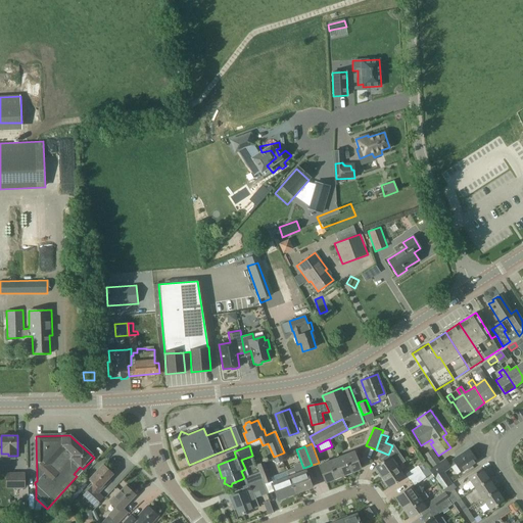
[(444,458),(429,469),(435,479),(452,468),(456,464),(461,471),(476,461),(468,449),(453,460),(448,463),(444,458)]
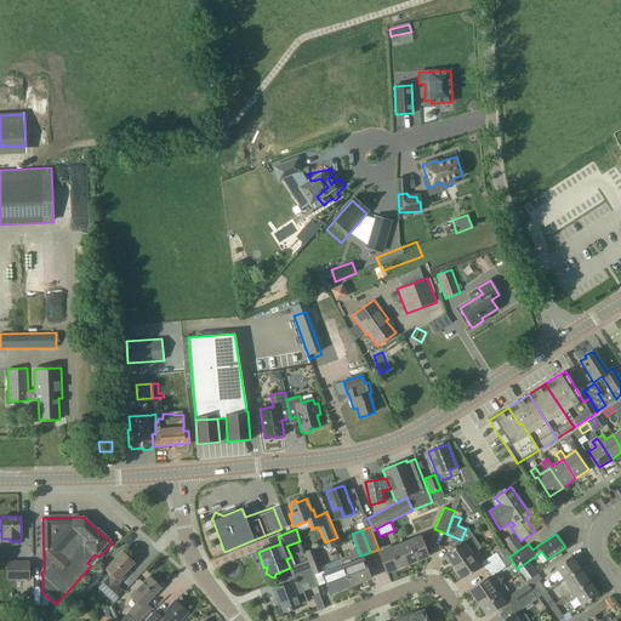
[(406,564),(427,557),(420,536),(399,545),(406,564)]
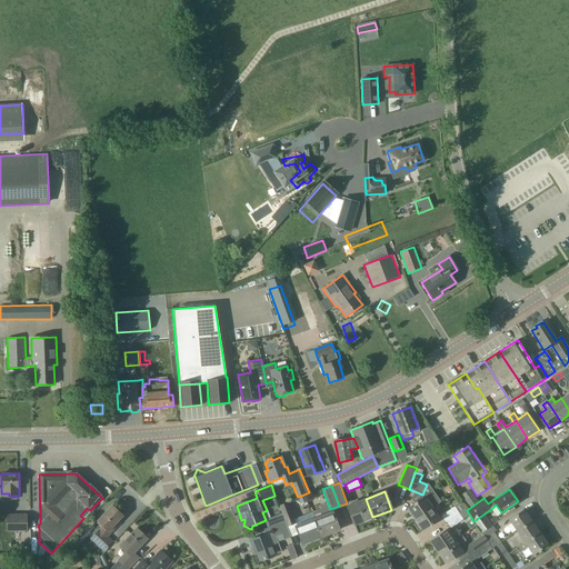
[(416,519),(438,505),(437,503),(440,502),(435,495),(427,499),(425,496),(408,508),(416,519)]
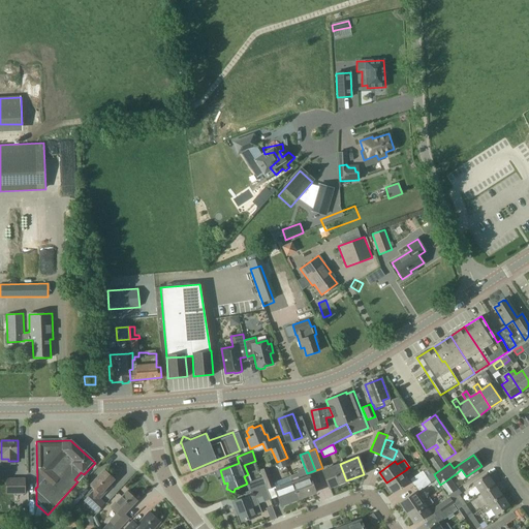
[(330,488),(346,480),(340,464),(322,470),(330,488)]
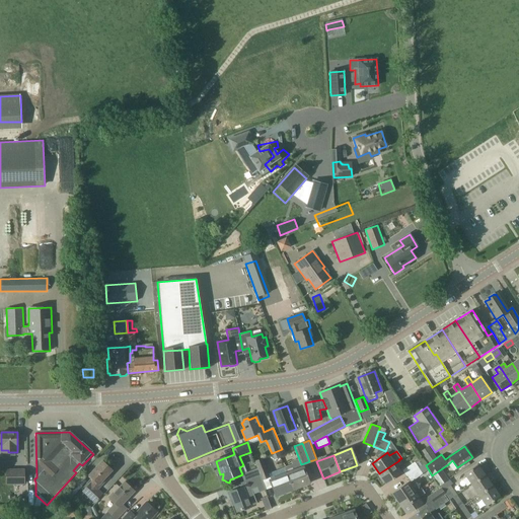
[(254,461),(260,475),(262,480),(270,477),(269,476),(263,458),(261,458),(258,459),(254,461)]
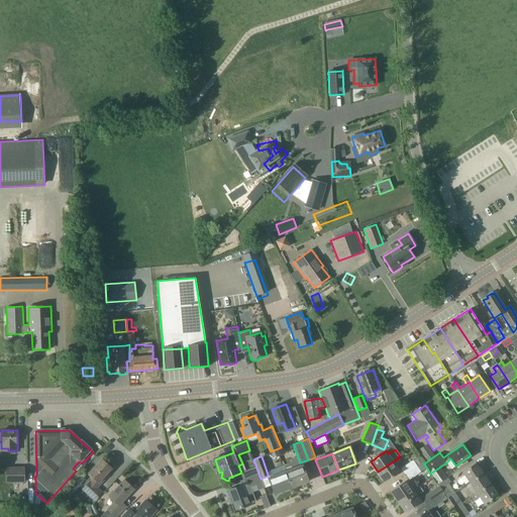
[(398,458),(378,472),(385,482),(400,471),(396,464),(400,461),(398,458)]
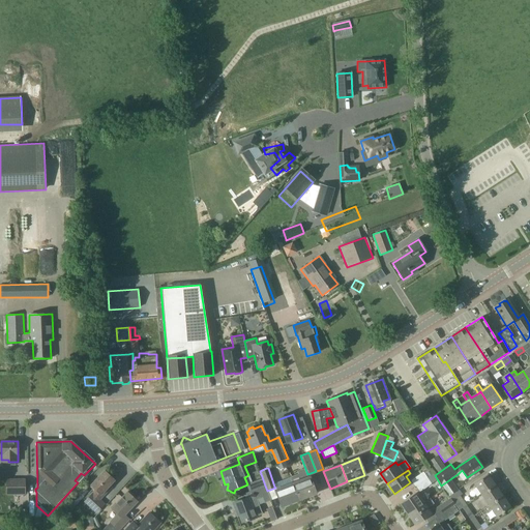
[(95,512),(104,504),(99,500),(109,491),(107,489),(114,480),(104,471),(90,486),(96,490),(85,502),(95,512)]
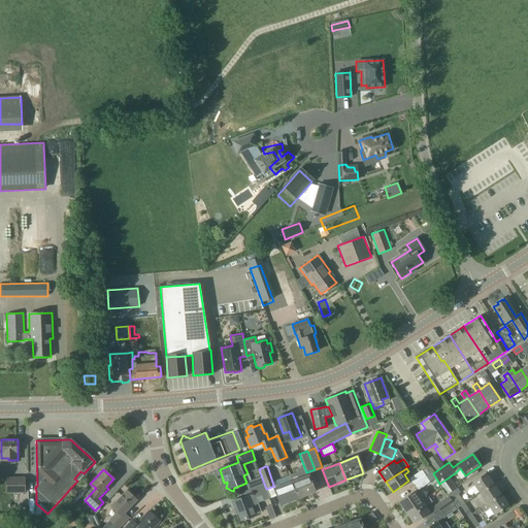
[(422,470),(409,479),(415,486),(426,477),(422,470)]
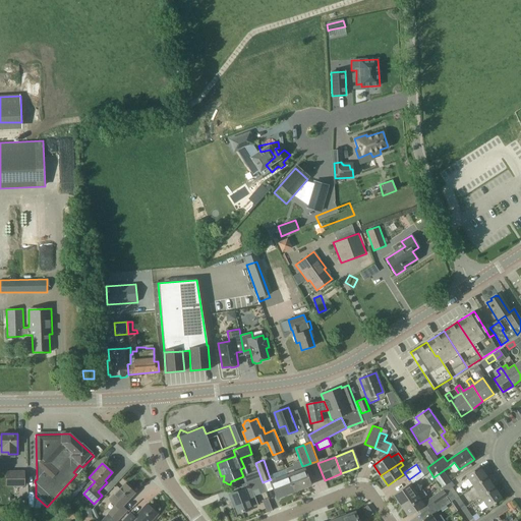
[(473,486),(486,477),(479,467),(466,476),(473,486)]
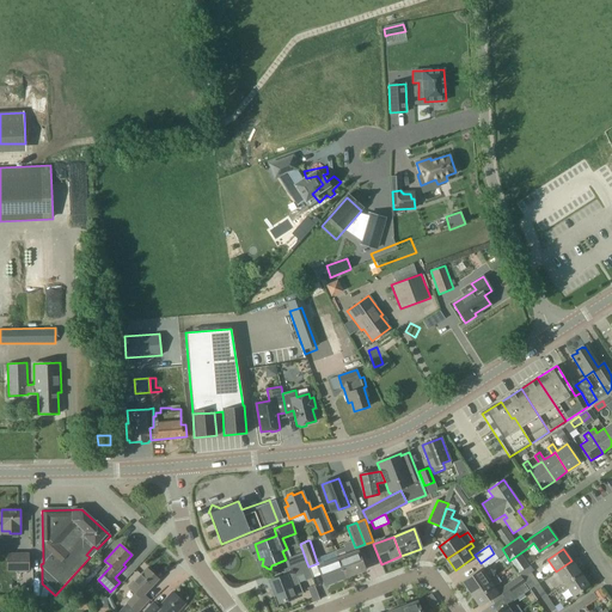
[(338,558),(346,577),(365,570),(357,551),(338,558)]
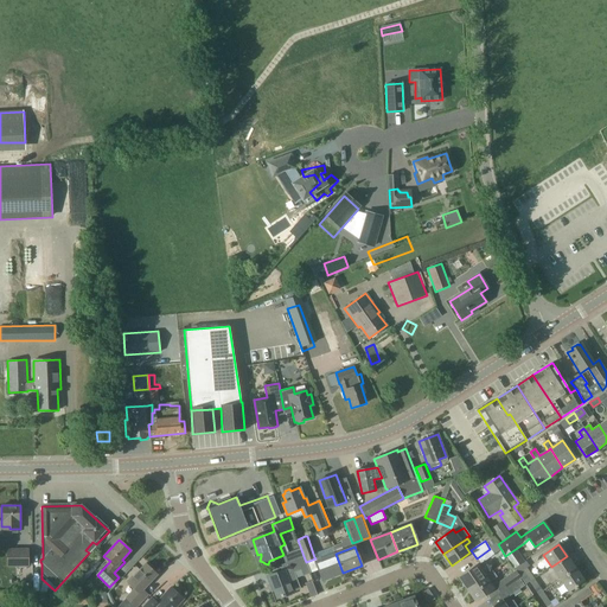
[(27,564),(27,548),(7,548),(7,564),(27,564)]
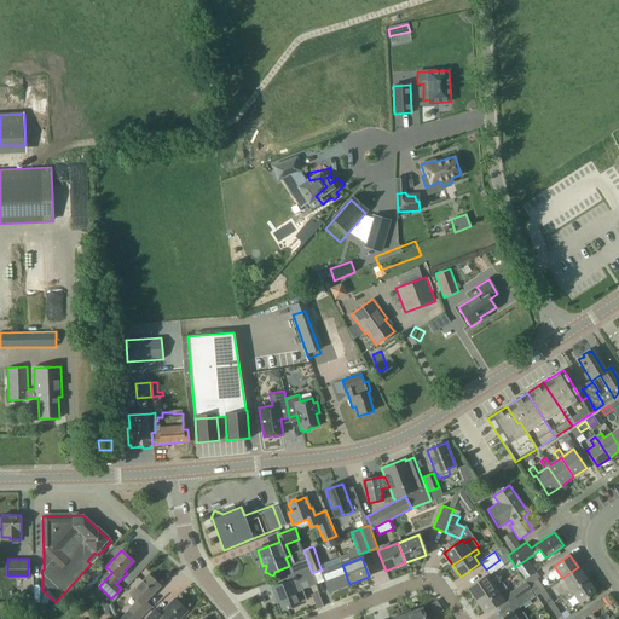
[(499,560),(486,570),(490,574),(504,565),(499,560)]
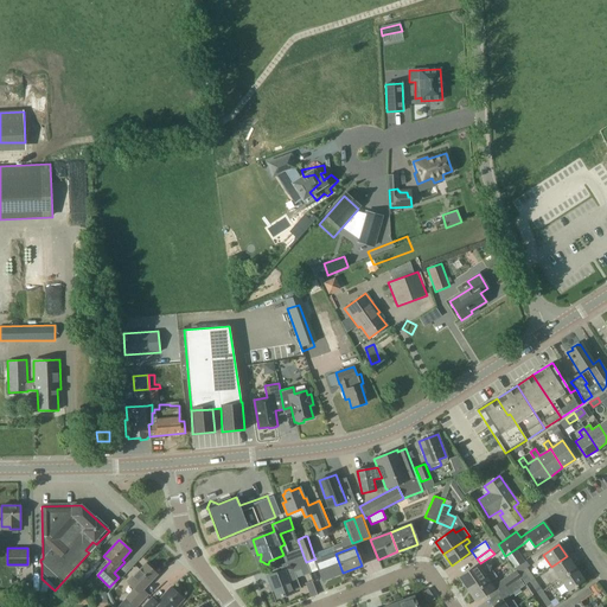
[(336,554),(315,561),(323,581),(343,573),(336,554)]
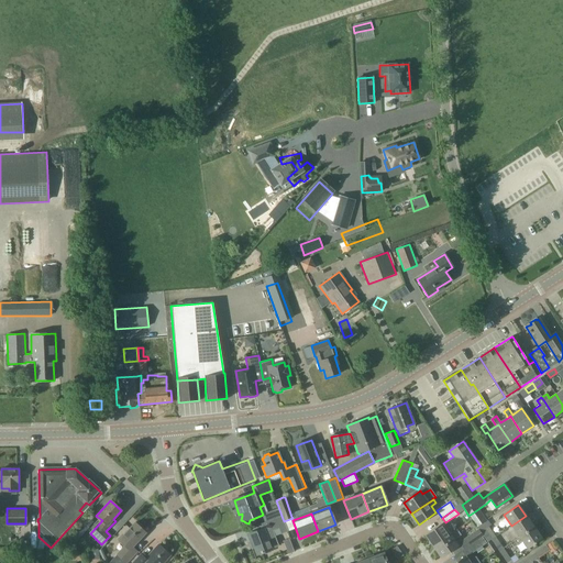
[(282,516),(268,520),(265,522),(265,523),(262,525),(264,529),(247,536),(252,549),(254,548),(255,550),(257,555),(261,554),(264,552),(265,554),(272,552),(271,550),(272,550),(272,549),(278,547),(273,531),(279,528),(282,533),(282,534),(288,532),(286,525),(284,521),(282,516)]
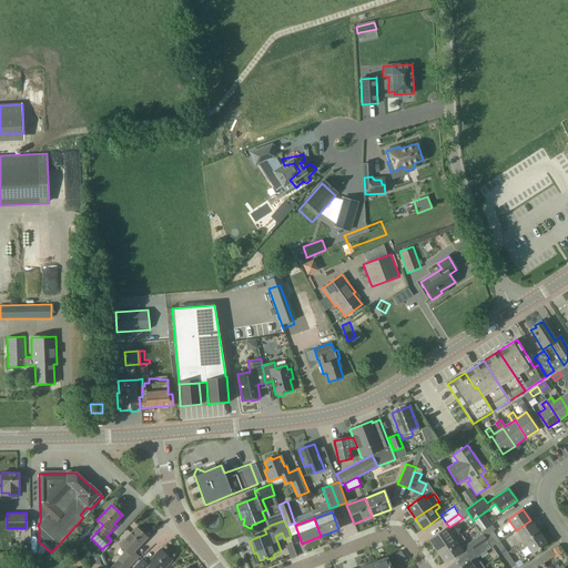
[(530,520),(516,530),(524,541),(524,543),(538,533),(530,520)]
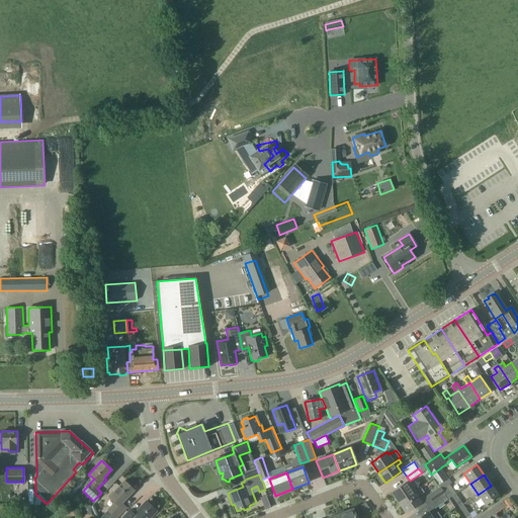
[(448,478),(439,485),(442,491),(444,493),(448,499),(457,493),(457,492),(455,493),(449,485),(451,483),(448,478)]
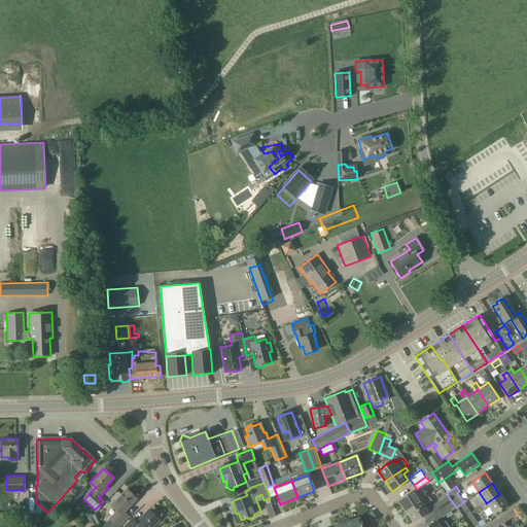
[(68,510),(83,493),(77,488),(63,504),(68,510)]
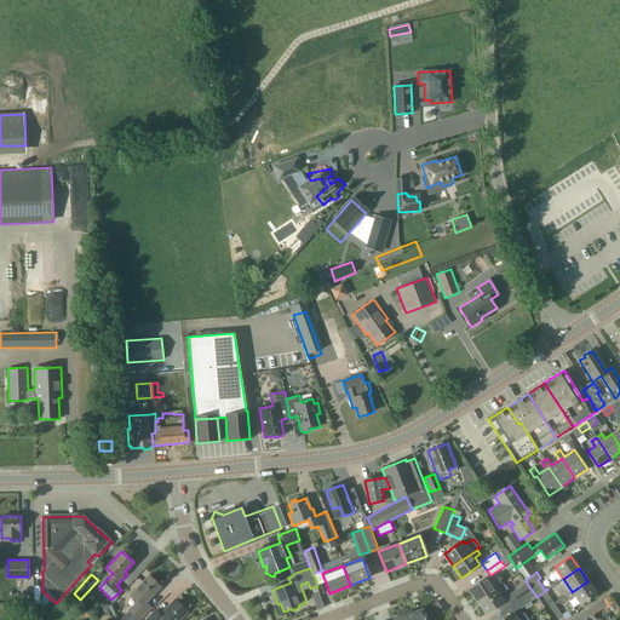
[(138,619),(148,609),(143,606),(160,587),(148,577),(131,596),(137,602),(128,612),(138,619)]
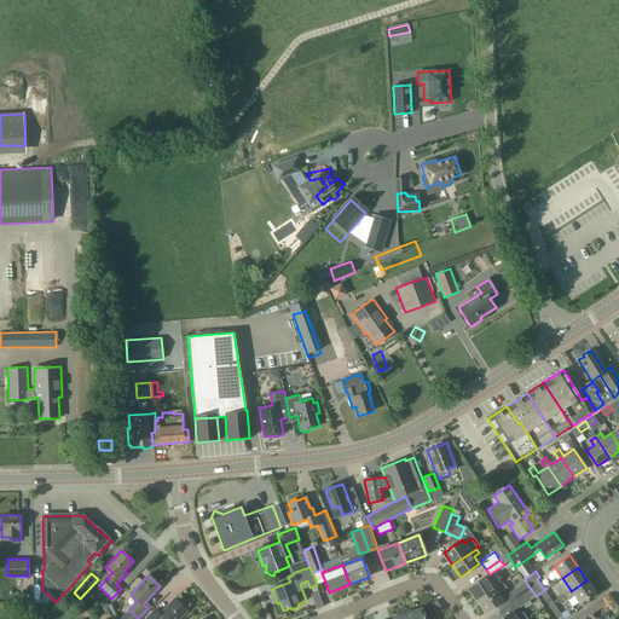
[(478,601),(503,583),(498,577),(491,582),(487,577),(469,589),(478,601)]
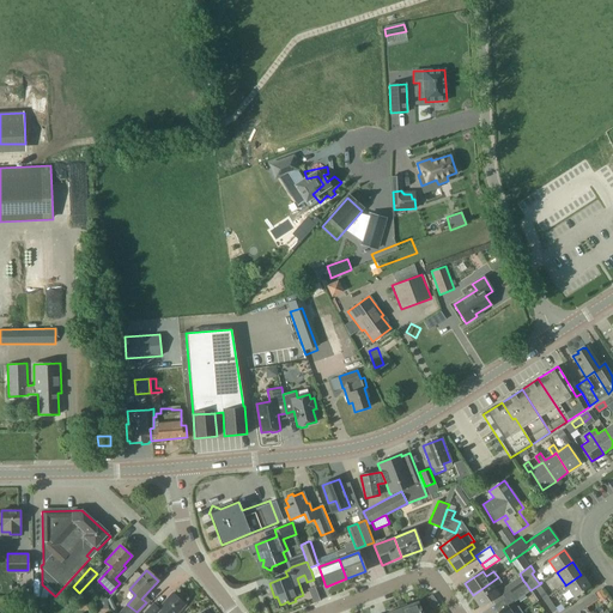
[(589,587),(581,575),(565,586),(565,584),(559,588),(563,594),(568,589),(574,598),(589,587)]
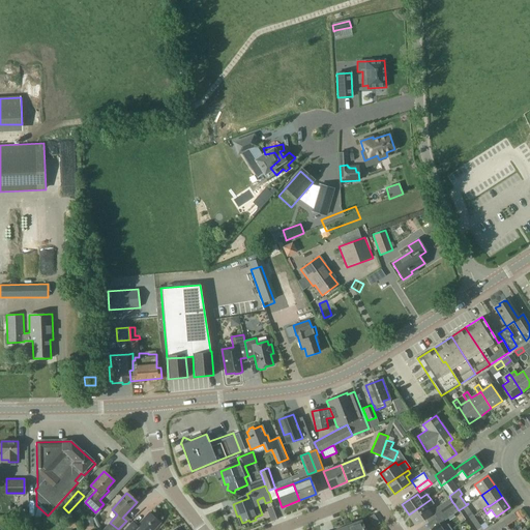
[(427,524),(437,518),(437,517),(433,512),(431,513),(427,508),(434,503),(431,499),(409,514),(415,524),(423,519),(427,524)]
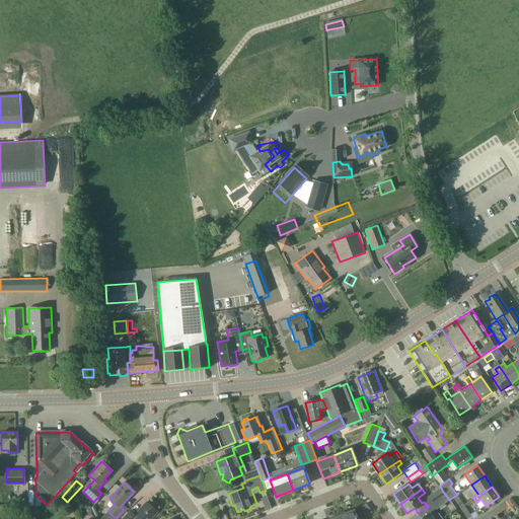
[(434,502),(445,494),(443,492),(437,496),(435,492),(423,500),(424,502),(428,506),(434,502)]
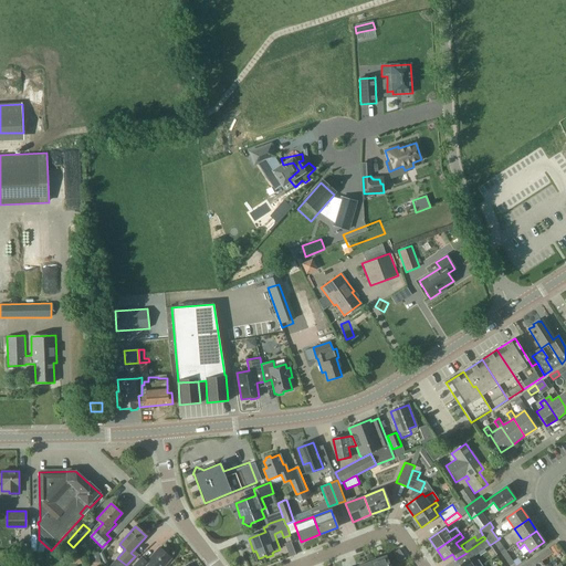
[(496,555),(500,553),(506,548),(500,538),(490,545),(496,555)]
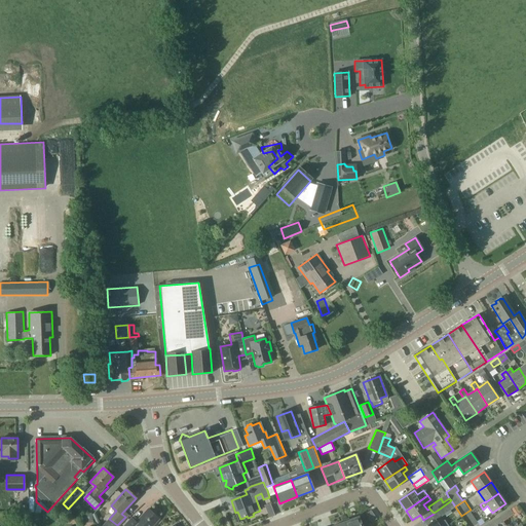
[(29,514),(30,505),(13,504),(13,514),(29,514)]
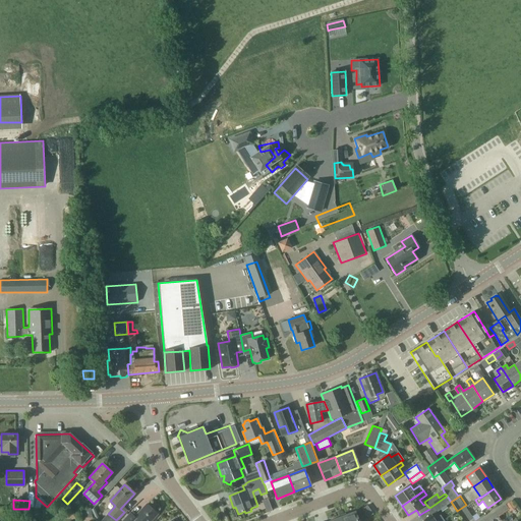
[(495,512),(498,516),(509,509),(509,510),(514,507),(511,503),(507,506),(506,504),(495,512)]
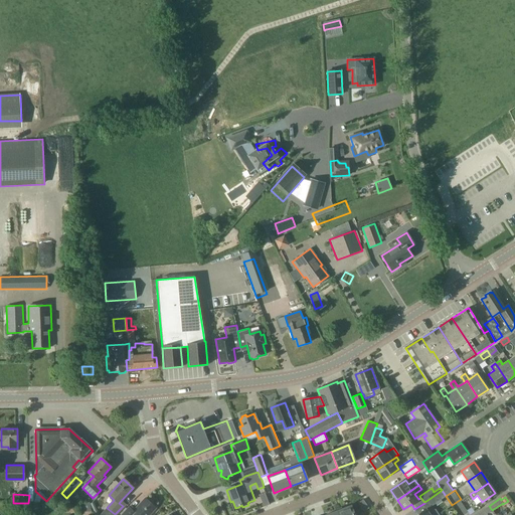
[(148,514),(155,508),(145,498),(131,513),(127,509),(121,514),(148,514)]
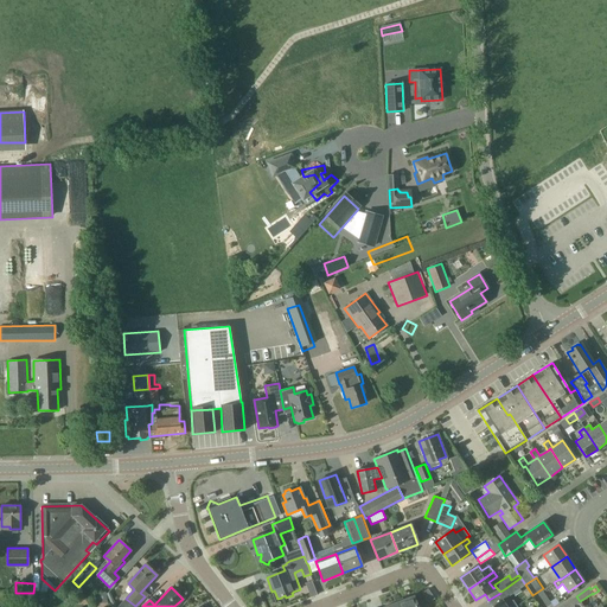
[(508,587),(500,592),(500,593),(504,599),(512,593),(508,587)]
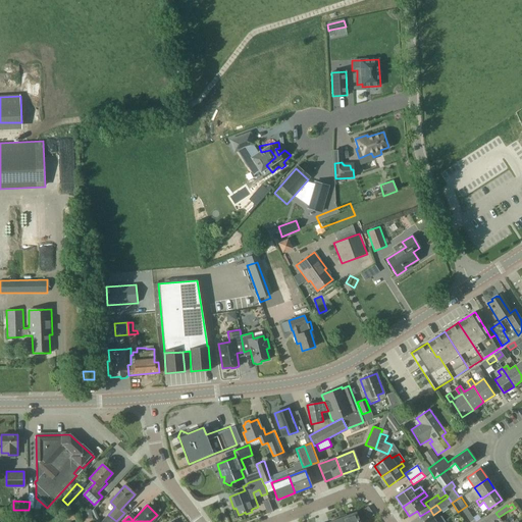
[(466,508),(468,507),(467,506),(461,510),(469,521),(475,521),(477,521),(475,517),(473,518),(466,508)]
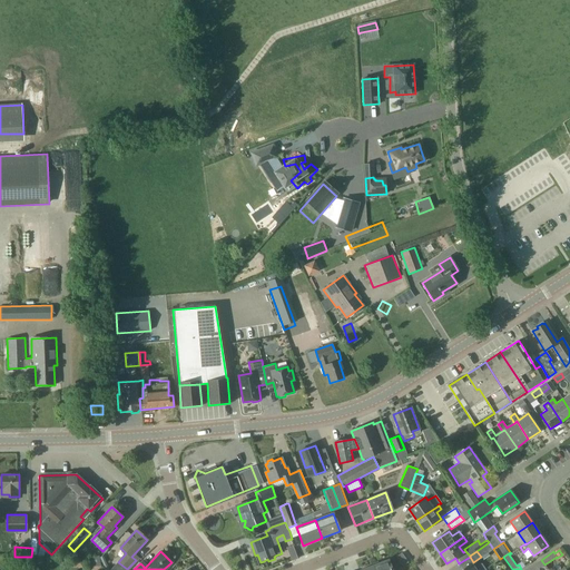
[(66,560),(69,560),(70,568),(72,568),(88,567),(87,569),(100,569),(100,556),(87,557),(71,559),(70,559),(70,558),(65,558),(58,560),(60,569),(68,567),(66,560)]
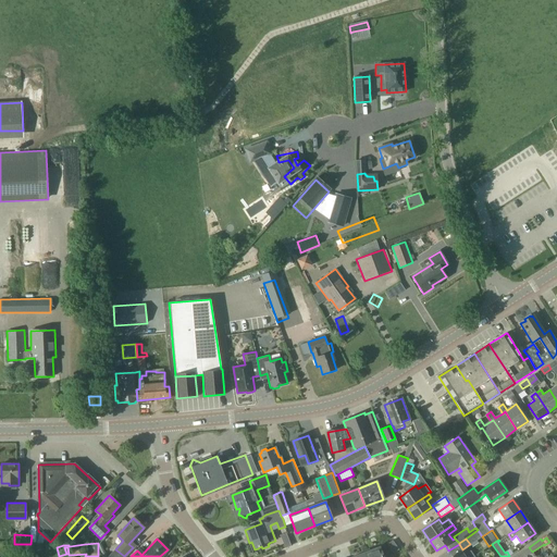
[(382,556),(380,547),(364,553),(366,556),(382,556)]
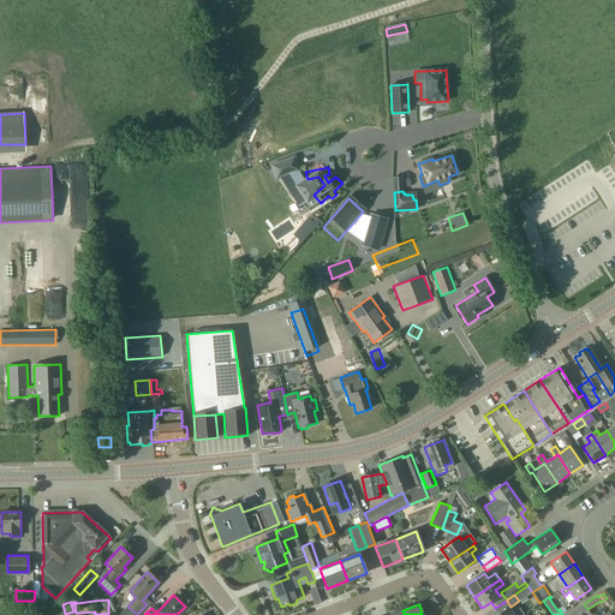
[(572,614),(578,614),(587,609),(584,604),(571,613),(572,614)]
